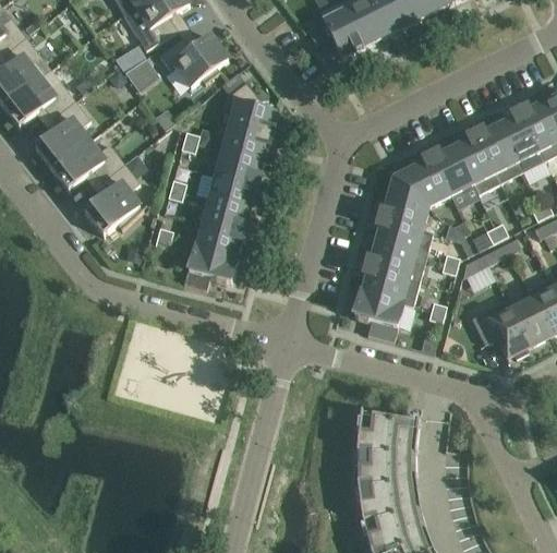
[(113,0),(123,15),(147,0),(113,0)]
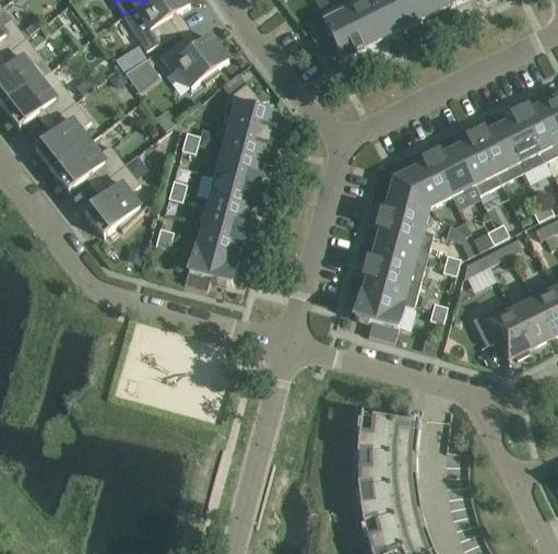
[(147,0),(123,15),(146,50),(178,31),(169,18),(190,4),(187,0),(147,0)]
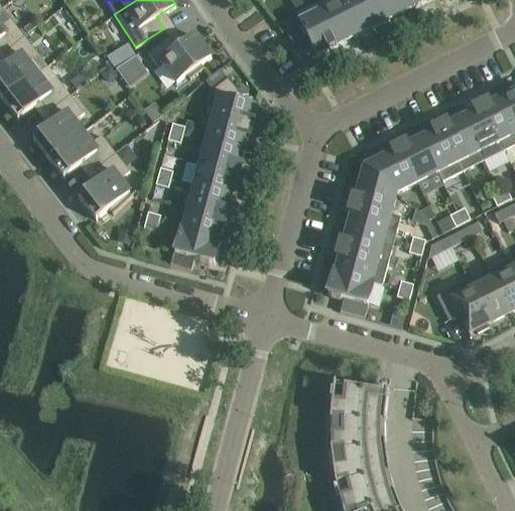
[(317,0),(316,1),(337,43),(358,32),(342,0),(337,0),(322,8),(317,0)]
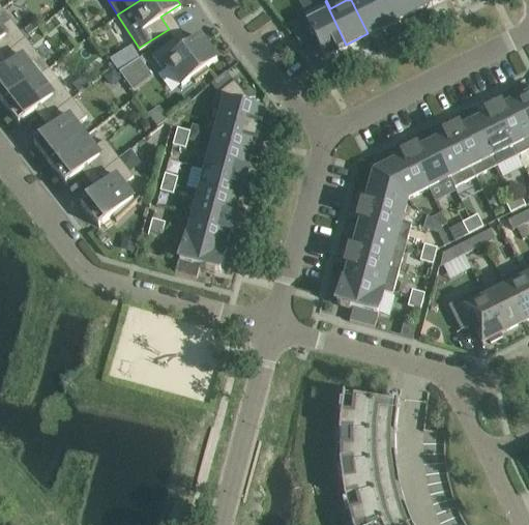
[(351,0),(368,33),(389,23),(378,0),(351,0)]
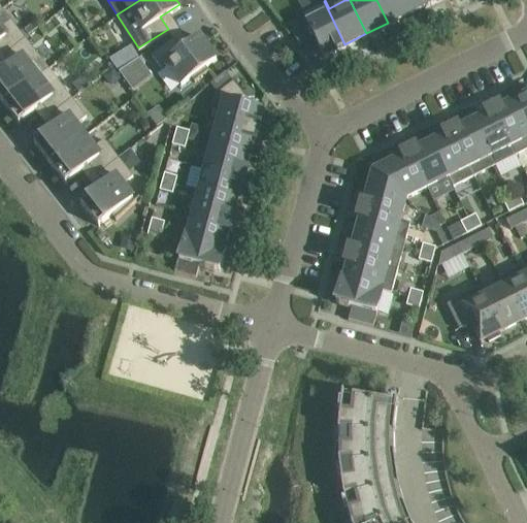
[(376,0),(388,23),(408,12),(402,0),(376,0)]
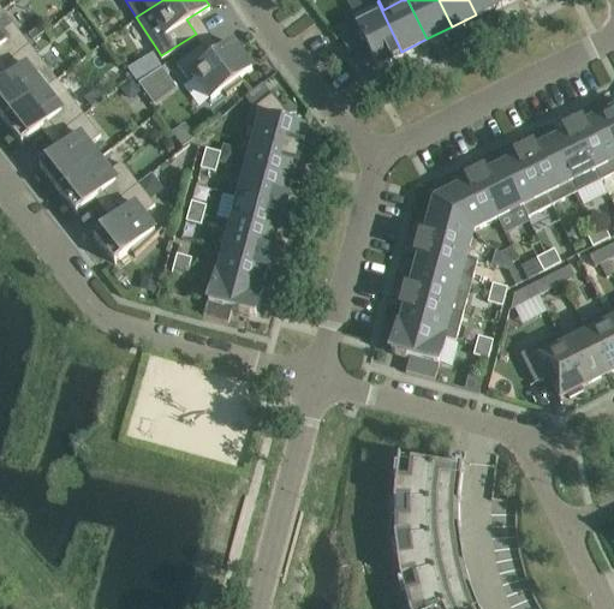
[(469,0),(476,15),(501,1),(500,0),(469,0)]
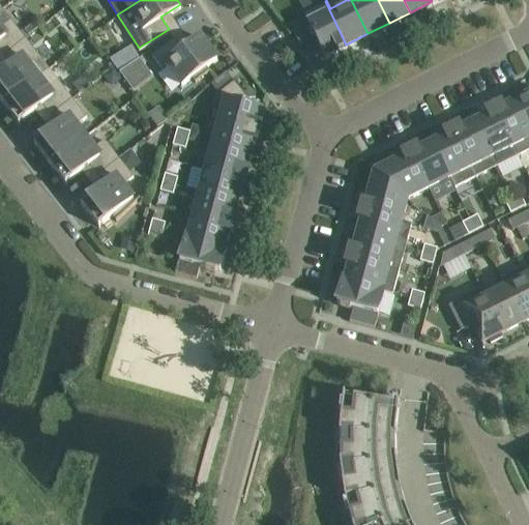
[(316,35),(325,55),(346,45),(325,1),(303,11),(304,13),(289,22),(300,44),(316,35)]
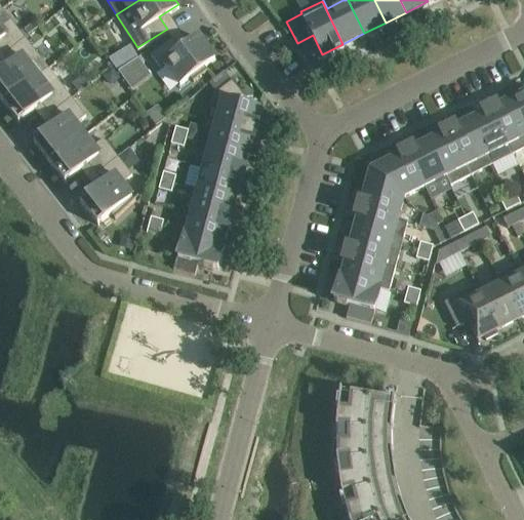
[(0,47),(3,52),(25,35),(1,5),(0,6),(0,47)]
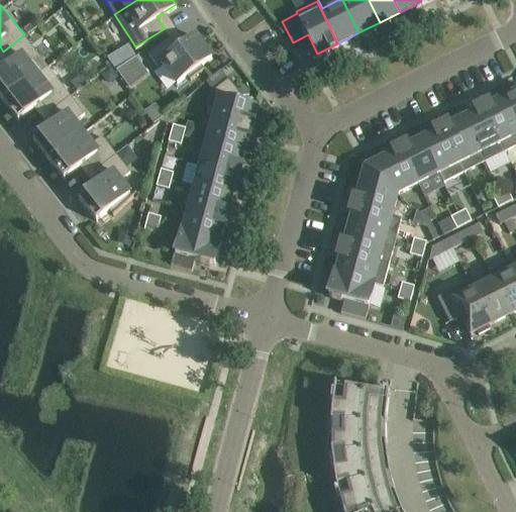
[(33,19),(24,26),(28,31),(37,24),(33,19)]
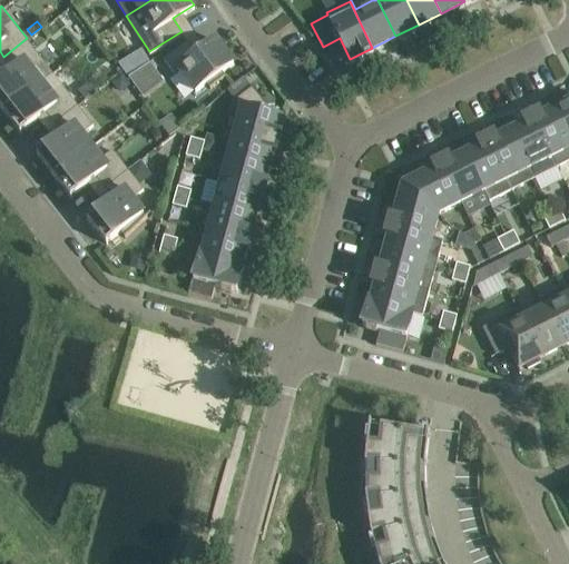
[(186,39),(163,56),(173,70),(178,67),(195,89),(206,80),(209,86),(225,73),(222,69),(233,60),(215,37),(196,51),(186,39)]
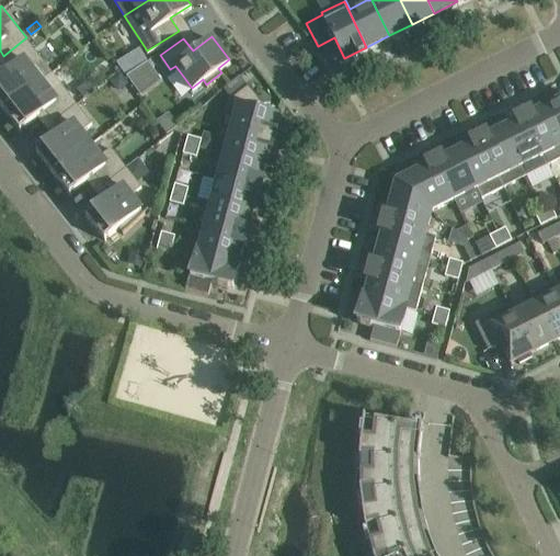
[(0,104),(2,108),(40,78),(40,79),(52,70),(26,37),(3,56),(12,67),(0,75),(0,104)]
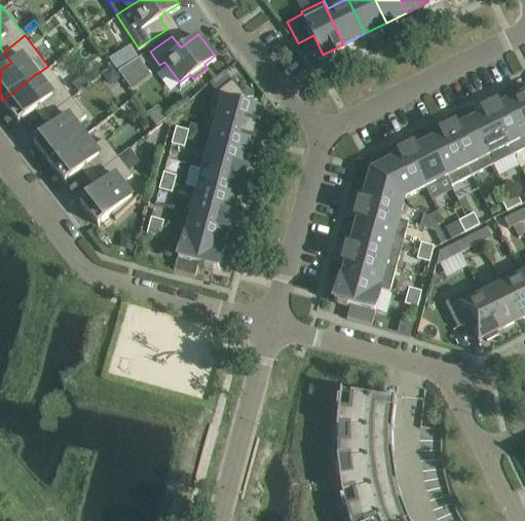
[(115,50),(107,56),(115,66),(116,66),(122,62),(115,50)]
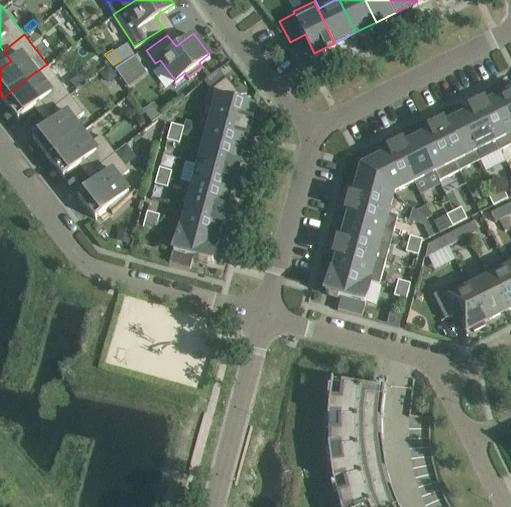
[(133,53),(115,66),(127,83),(145,70),(133,53)]
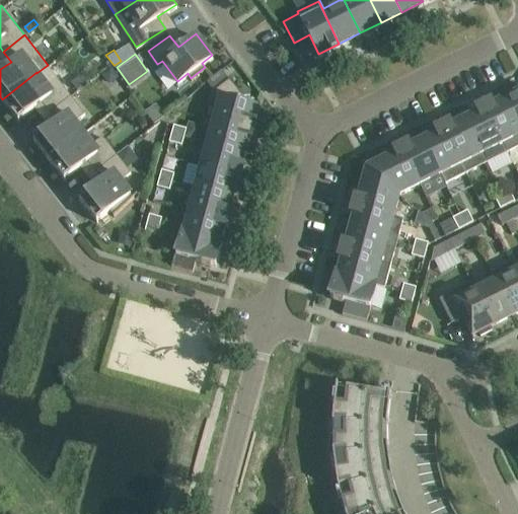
[(111,62),(101,69),(105,75),(111,76),(117,71),(111,62)]
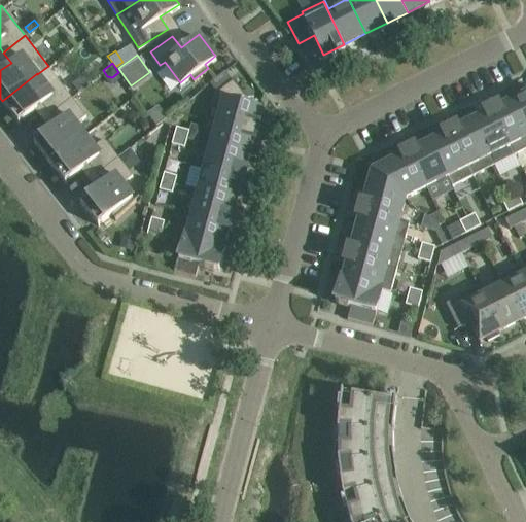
[(37,73),(2,101),(19,120),(20,119),(19,119),(42,101),(49,111),(71,95),(48,66),(37,74),(37,73)]
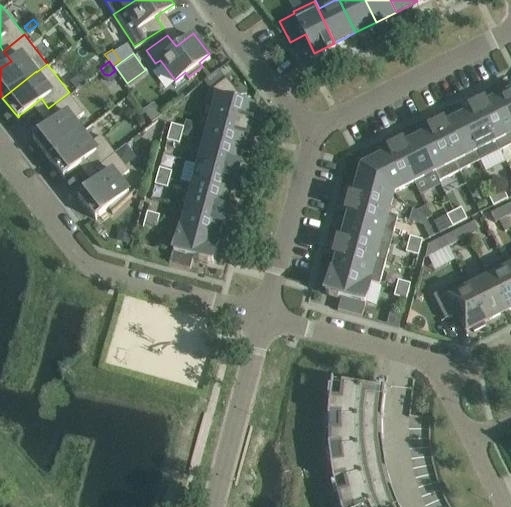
[(88,78),(81,70),(72,77),(79,85),(88,78)]
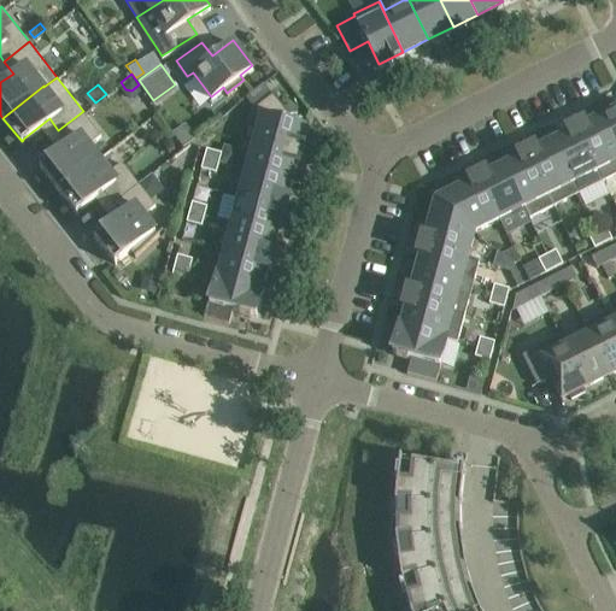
[(260,115),(253,140),(298,152),(305,125),(282,118),(285,107),(271,92),(253,106),(260,115)]
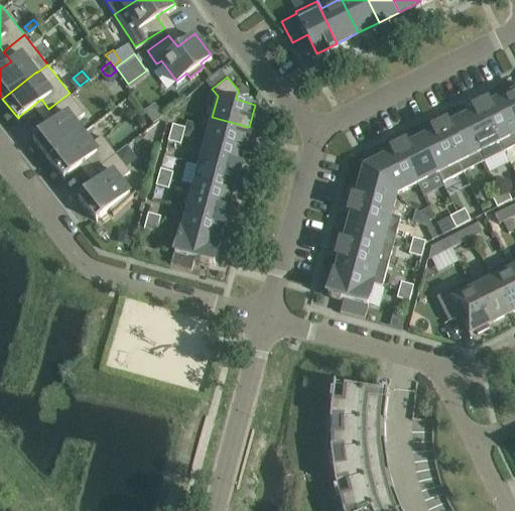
[(514,88),(503,95),(514,119),(514,88)]
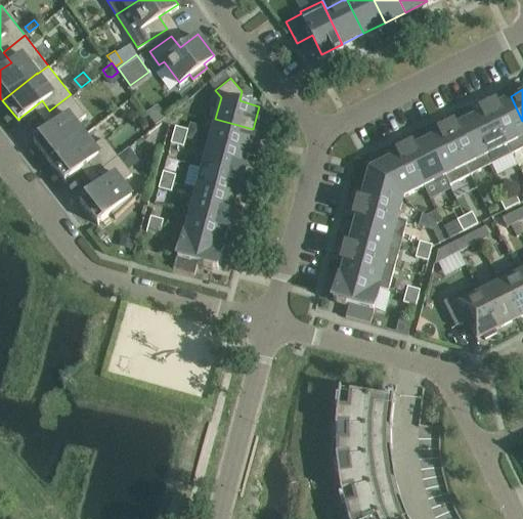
[(33,139),(49,160),(83,132),(75,121),(85,113),(71,94),(49,111),(57,122),(35,139),(35,138),(33,139)]
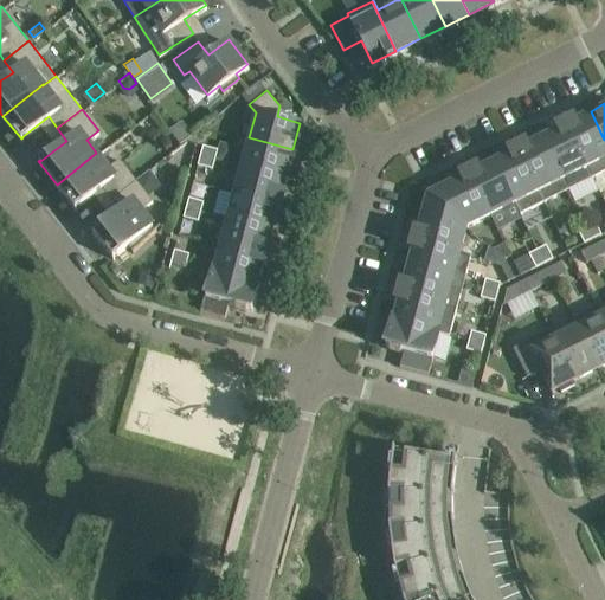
[(604,140),(591,111),(566,123),(586,163),(604,154),(604,140)]
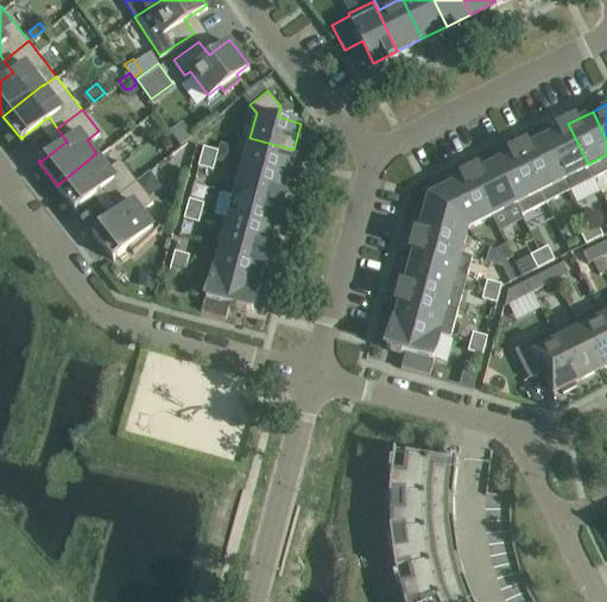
[(568,124),(544,137),(569,187),(593,176),(588,164),(568,124)]
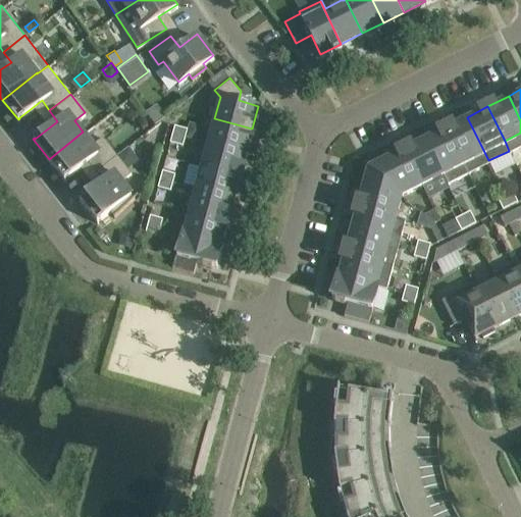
[(467,117),(446,127),(468,170),(488,160),(467,117)]
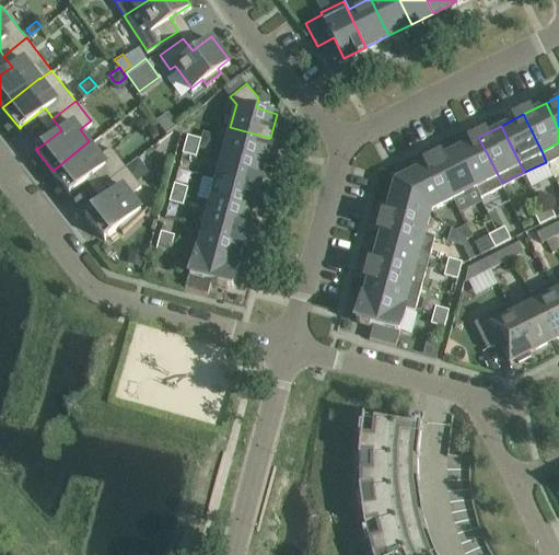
[(230,127),(223,151),(264,162),(270,138),(230,127)]
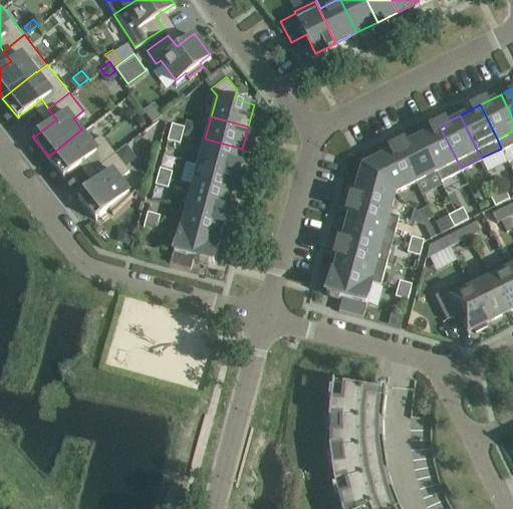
[(172,121),(169,130),(182,133),(184,124),(172,121)]
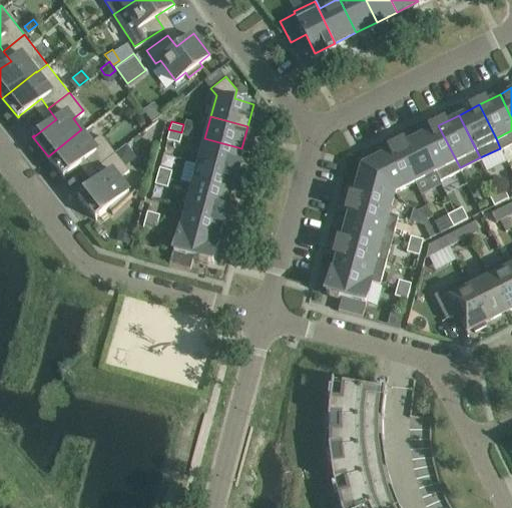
[(438,125),(418,135),(435,169),(436,168),(440,177),(460,167),(438,125)]
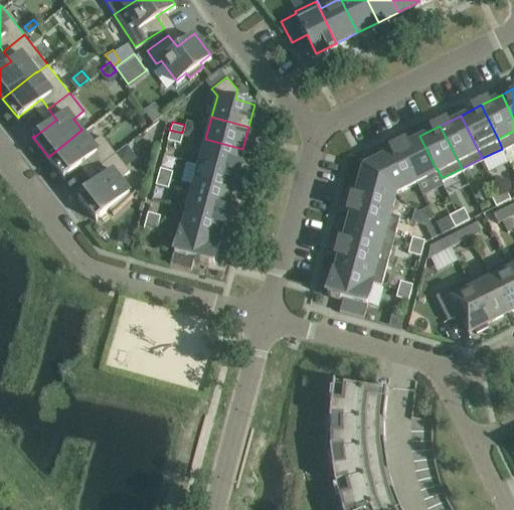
[(87,157),(95,167),(115,151),(101,133),(91,141),(81,130),(48,157),(63,176),(64,175),(87,157)]
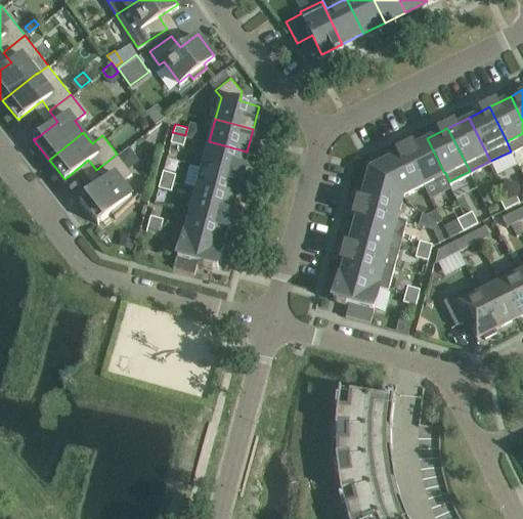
[(183,144),(185,135),(172,132),(170,140),(183,144)]
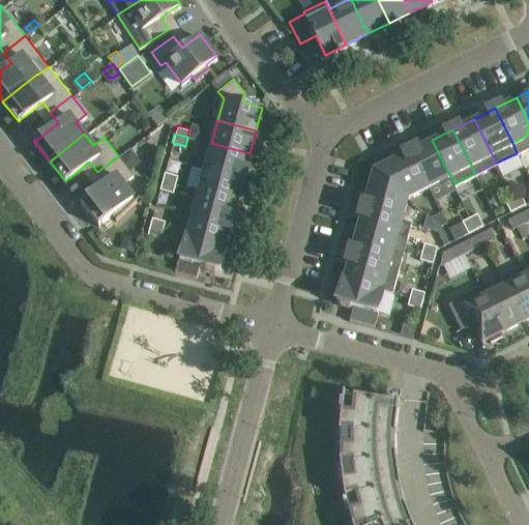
[(432,140),(410,151),(428,185),(449,175),(432,140)]
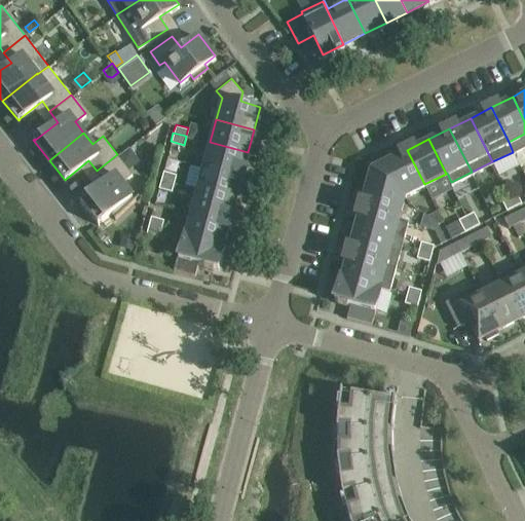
[(210,142),(203,164),(241,175),(248,152),(210,142)]
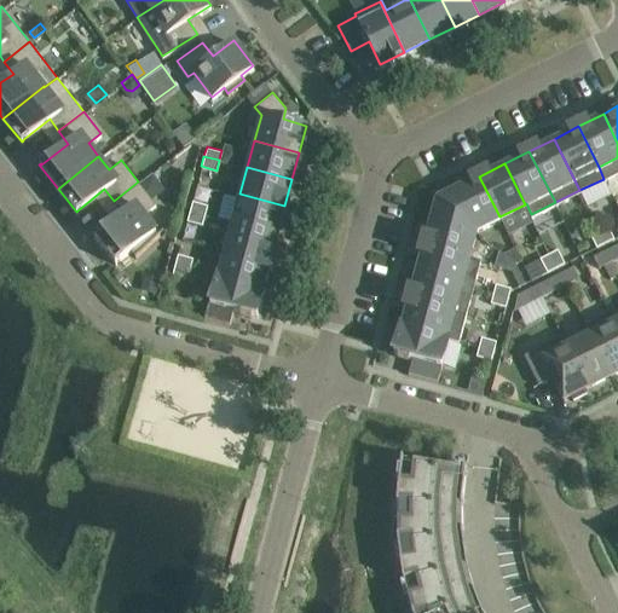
[(138,181),(114,201),(123,214),(96,235),(96,233),(94,235),(115,261),(116,261),(116,260),(130,248),(136,255),(163,229),(162,227),(157,232),(143,213),(155,203),(150,197),(163,188),(151,172),(139,183),(138,181)]
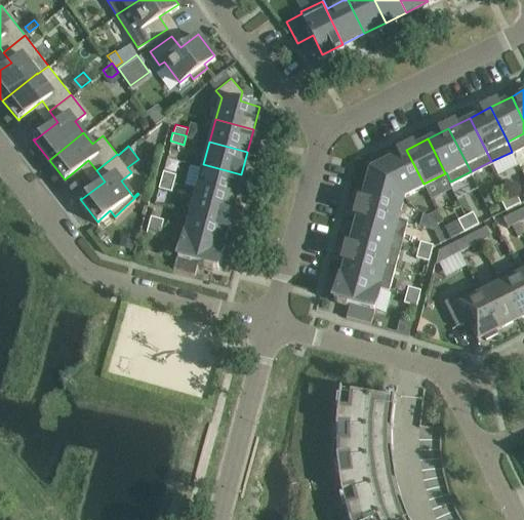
[(370,167),(370,168),(403,195),(424,184),(406,150),(370,167)]
